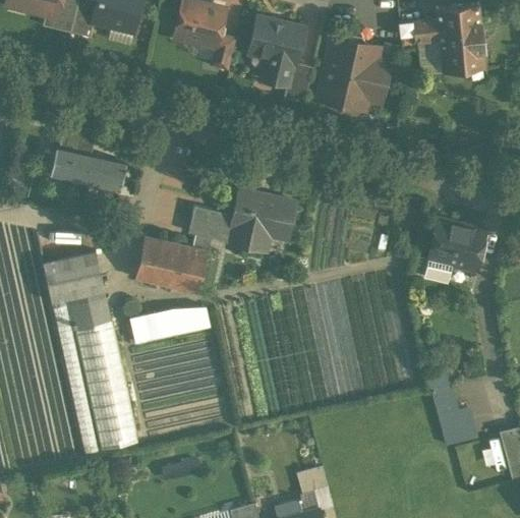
[(6,0),(5,5),(45,14),(57,17),(61,0),(6,0)]
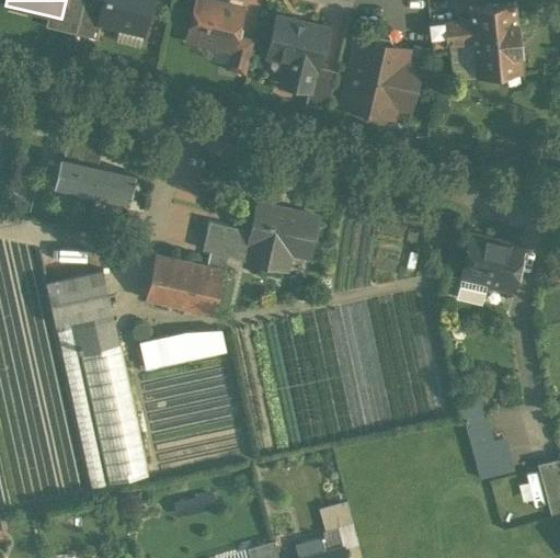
[(66,0),(61,19),(48,15),(45,27),(76,35),(83,0),(66,0)]
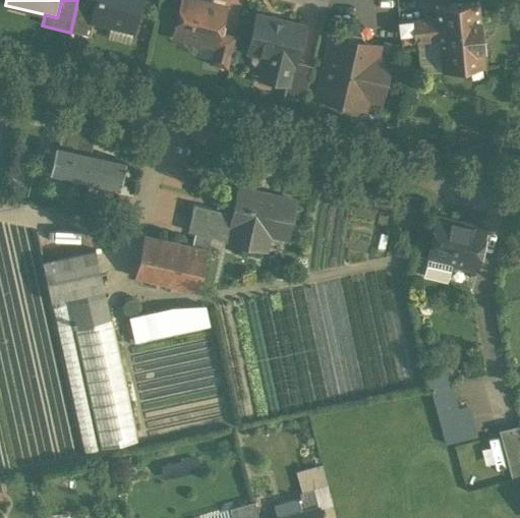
[(97,1),(91,0),(77,0),(70,33),(90,37),(93,21),(92,21),(97,1)]
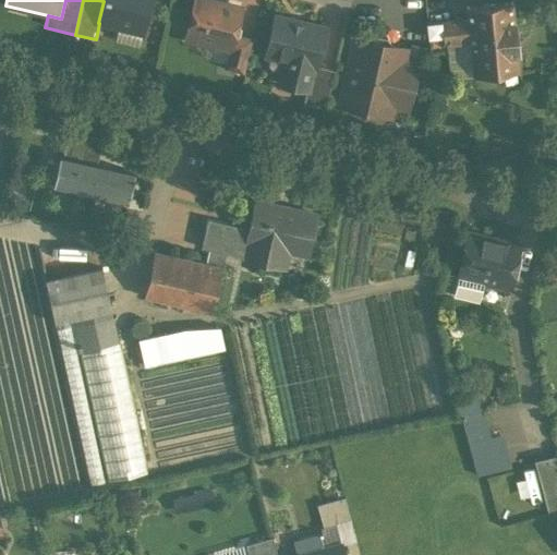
[(150,0),(103,0),(104,1),(98,23),(99,23),(143,34),(150,0)]
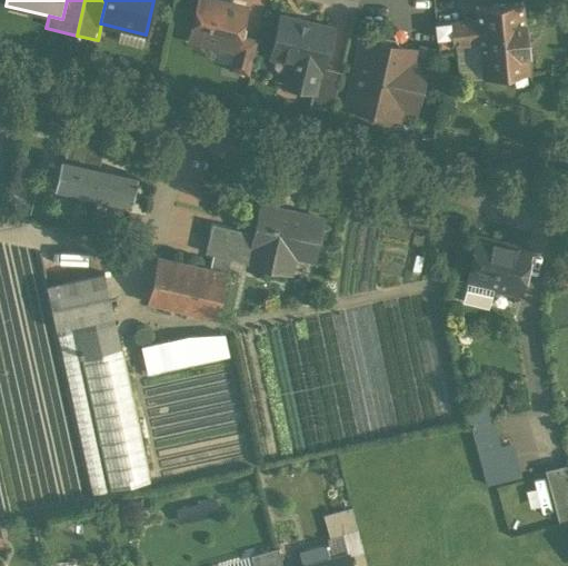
[(246,10),(205,0),(199,0),(190,40),(192,40),(192,45),(203,47),(206,43),(233,51),(236,51),(239,38),(246,10)]
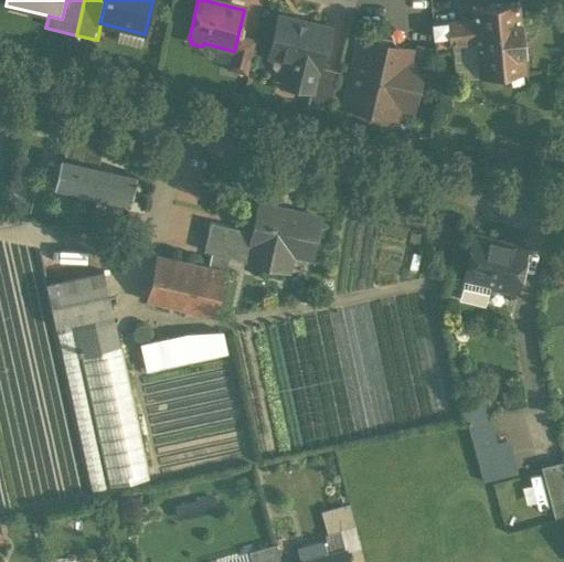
[(519,4),(472,9),(474,21),(476,43),(480,80),(527,74),(524,55),(522,24),(521,24),(519,4)]
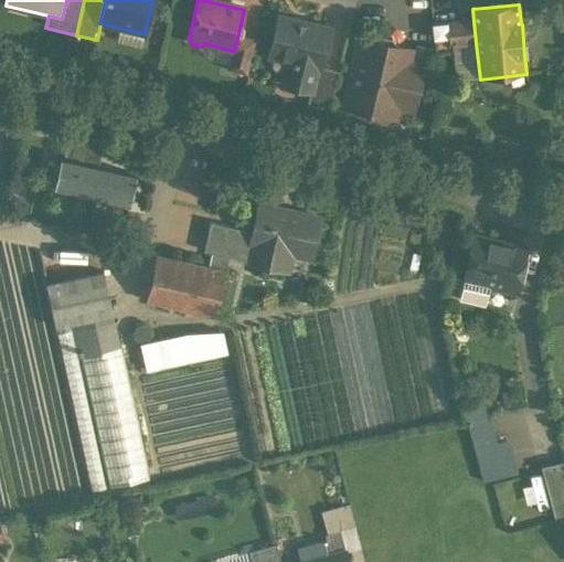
[(330,31),(278,18),(269,59),(288,63),(283,86),(310,93),(311,93),(318,70),(321,71),(321,70),(330,31)]
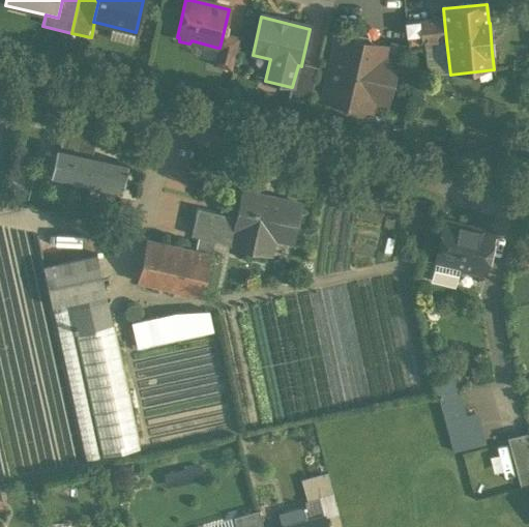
[(444,20),(406,24),(408,45),(446,40),(444,20)]
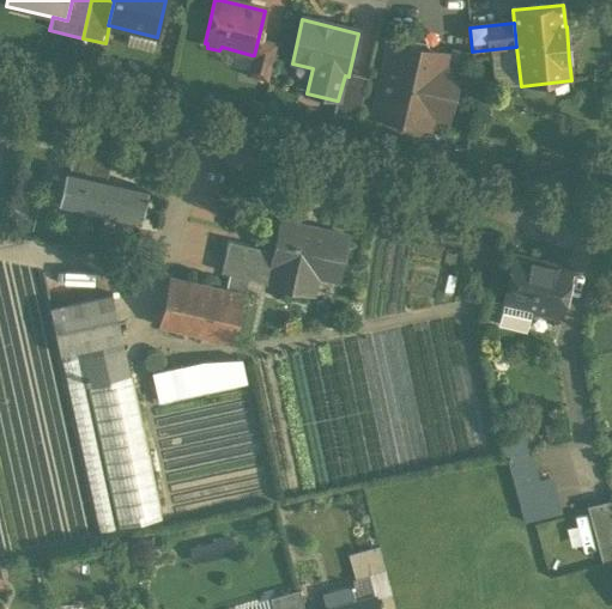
[(278,46),(258,41),(254,55),(252,55),(247,78),(268,83),(278,46)]
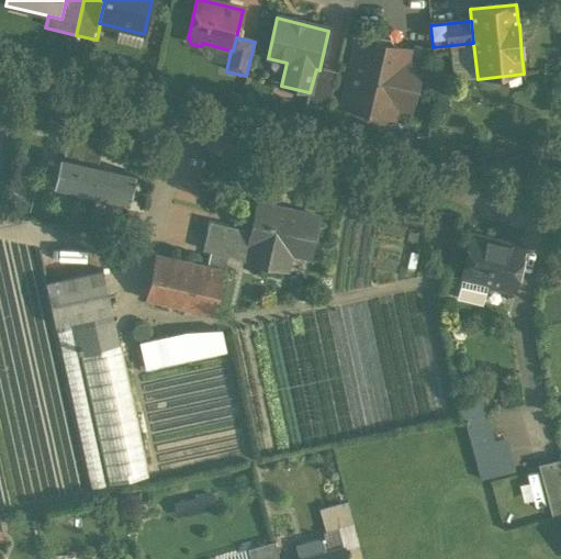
[(410,51),(367,41),(363,56),(356,55),(347,91),(354,93),(350,109),(393,120),(396,108),(411,111),(422,66),(406,63),(410,51)]
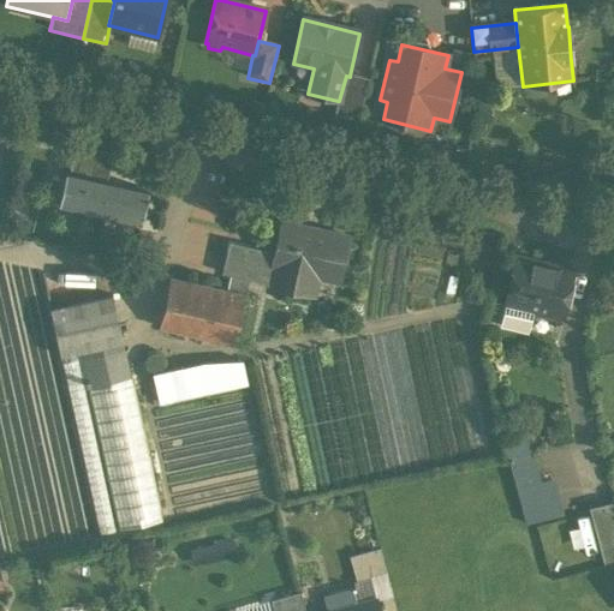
[(369,81),(350,76),(350,77),(346,76),(339,101),(338,101),(334,117),(359,123),(369,81)]
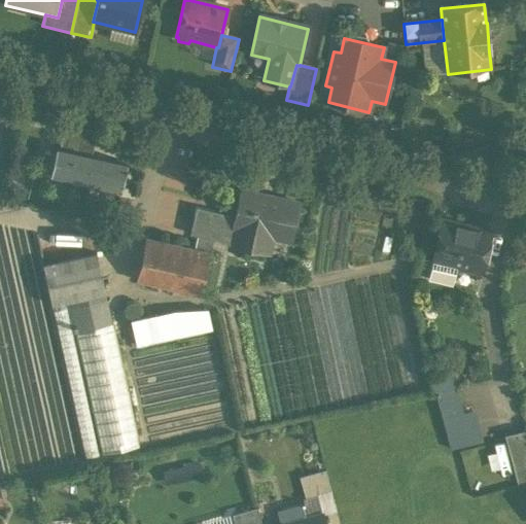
[(98,133),(66,126),(60,150),(93,158),(98,133)]
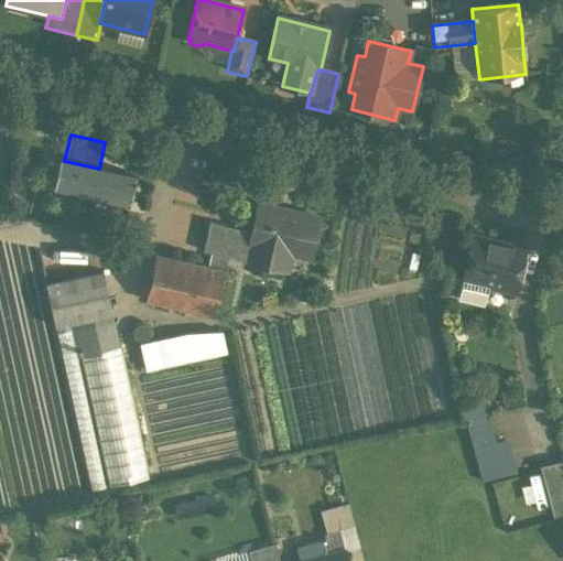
[(64,161),(61,160),(54,189),(130,206),(137,177),(99,169),(64,161)]
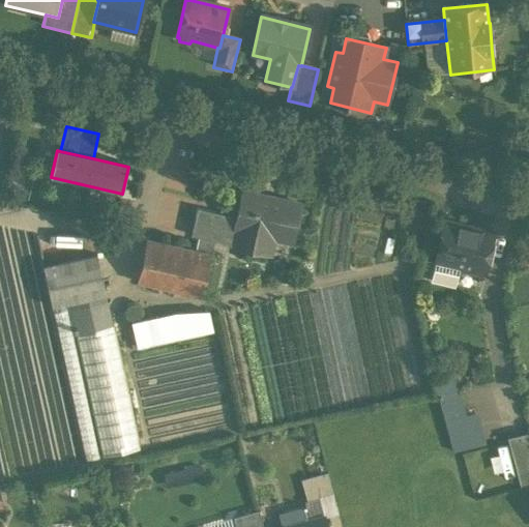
[(301,206),(243,193),(237,218),(198,210),(192,237),(232,246),(232,247),(271,257),(274,240),(293,244),(301,206)]
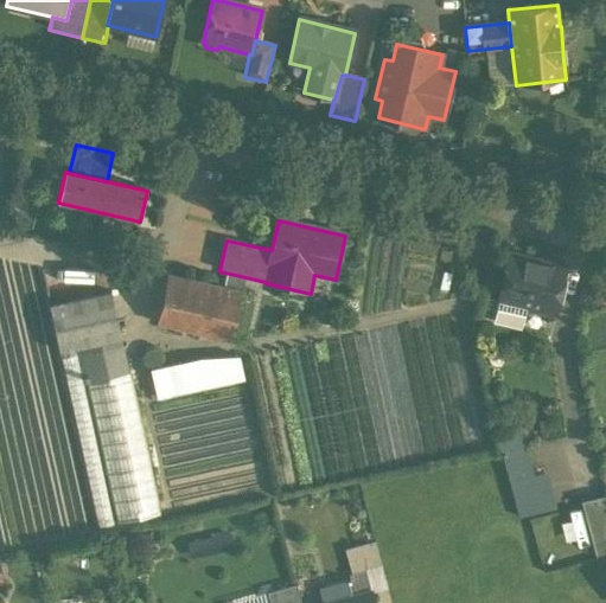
[(566,269),(510,256),(499,301),(522,306),(524,310),(550,316),(555,314),(566,269)]
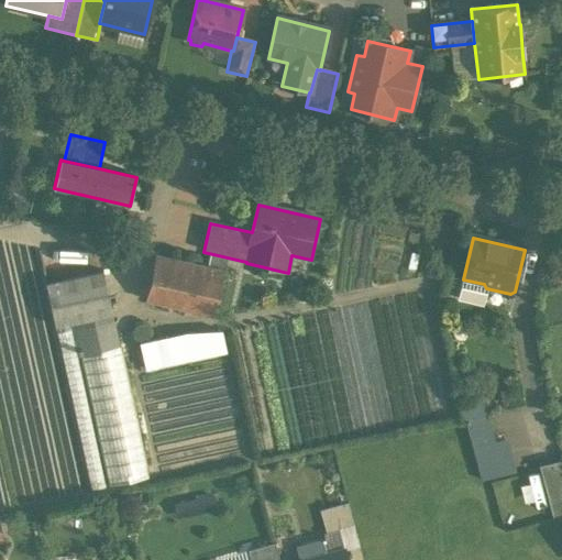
[(226,272),(156,256),(146,302),(215,317),(226,272)]
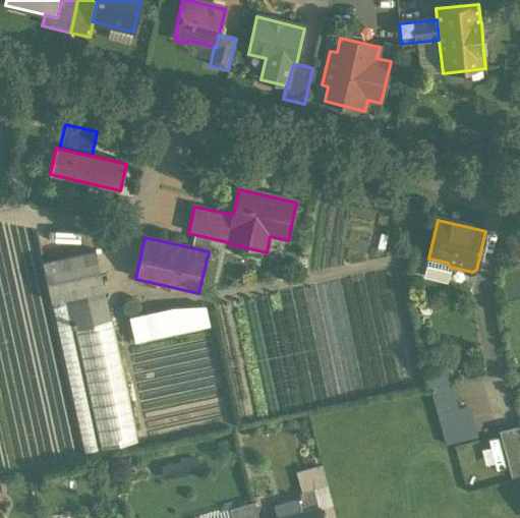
[(96,252),(44,264),(52,303),(65,301),(105,292),(96,252)]
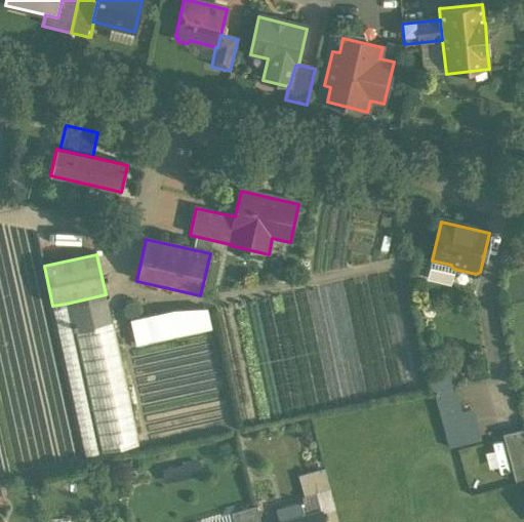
[(365,285),(386,385),(422,377),(402,278),(365,285)]
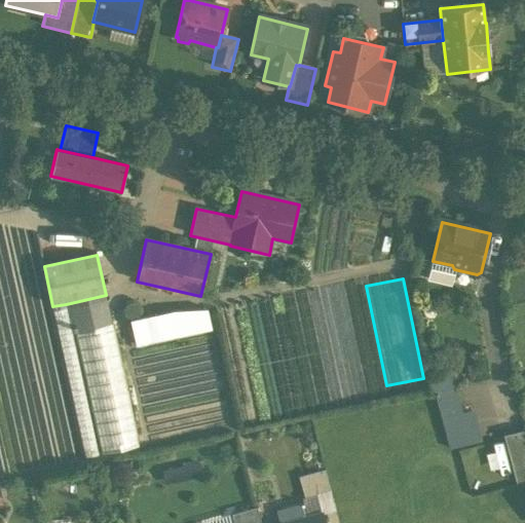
[(106,295),(66,304),(73,337),(76,336),(112,325),(106,295)]
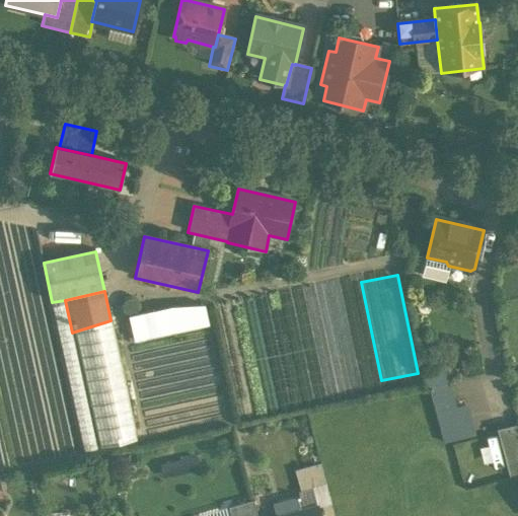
[(65,300),(52,302),(61,345),(74,342),(72,333),(65,300)]
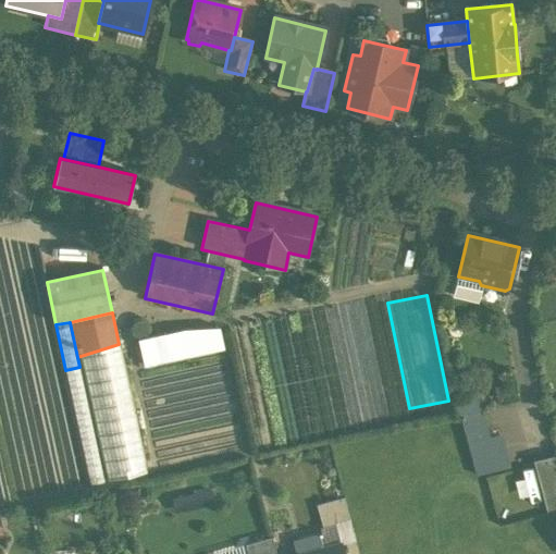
[(185,331),(139,341),(146,367),(224,349),(220,330),(185,331)]
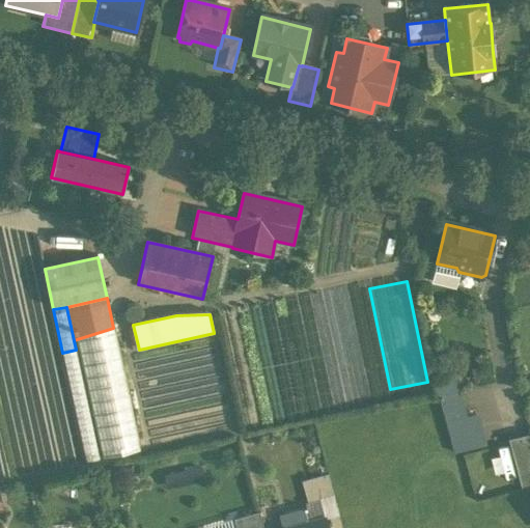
[(113,328),(77,339),(104,461),(141,452),(114,328),(113,328)]
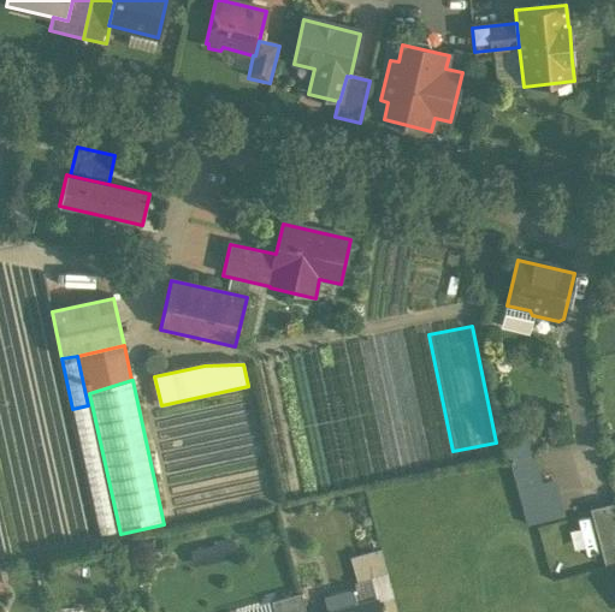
[(117,534),(88,405),(72,409),(101,538),(117,534)]
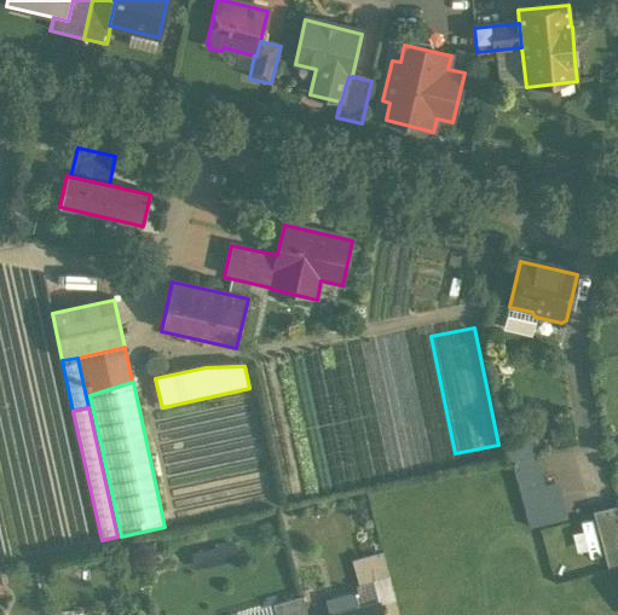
[(529,445),(509,450),(515,466),(535,462),(529,445)]
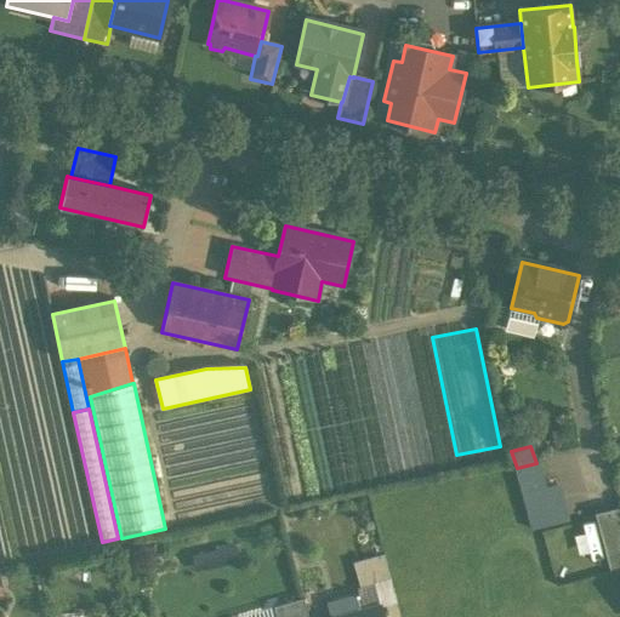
[(517,468),(516,468),(534,533),(568,525),(558,485),(547,487),(539,462),(536,463),(517,468)]
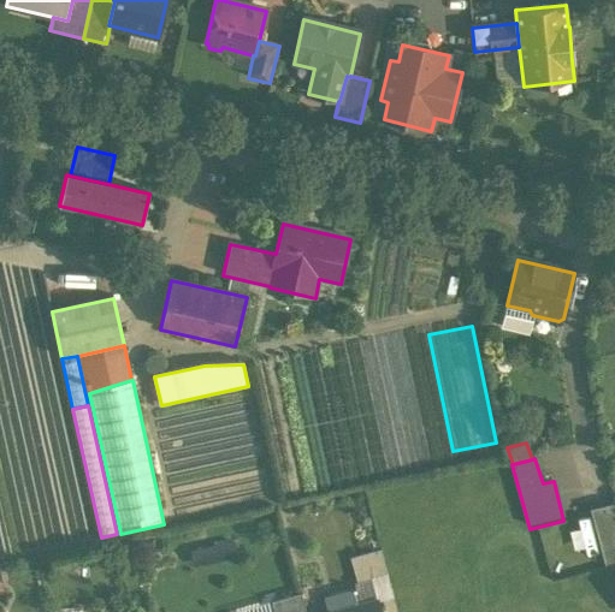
[(614,504),(613,505),(591,510),(605,564),(607,564),(610,563),(614,564),(614,504)]
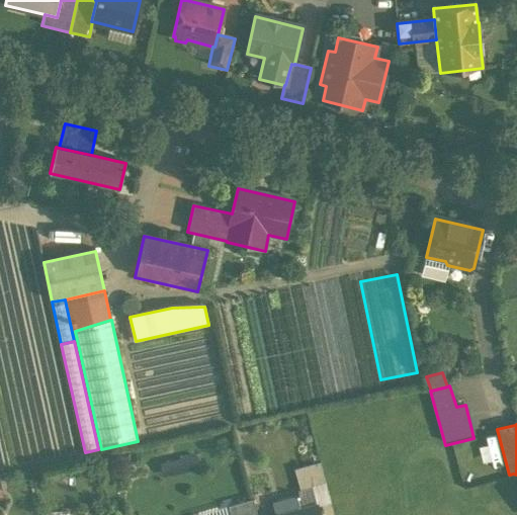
[(196,458),(163,465),(165,477),(198,469),(196,458)]
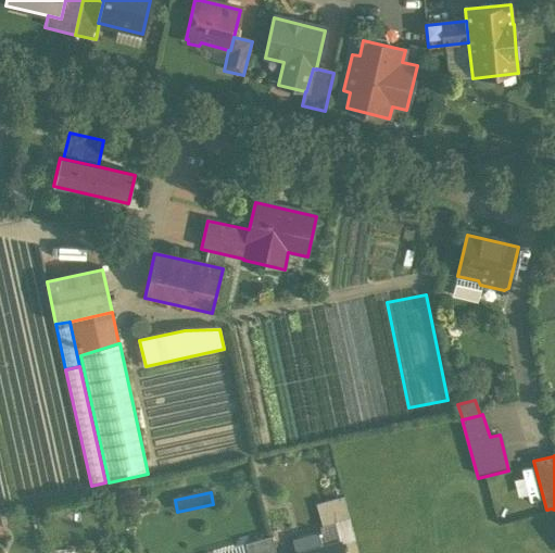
[(344,499),(318,505),(324,526),(350,518),(344,499)]
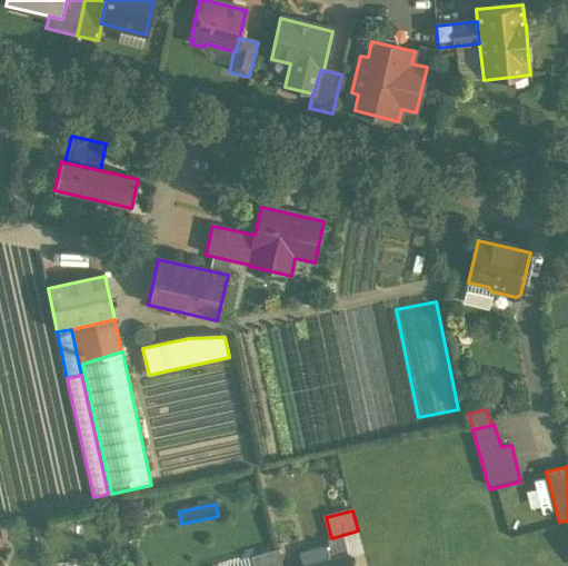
[(282,565),(279,549),(251,557),(253,565),(282,565)]
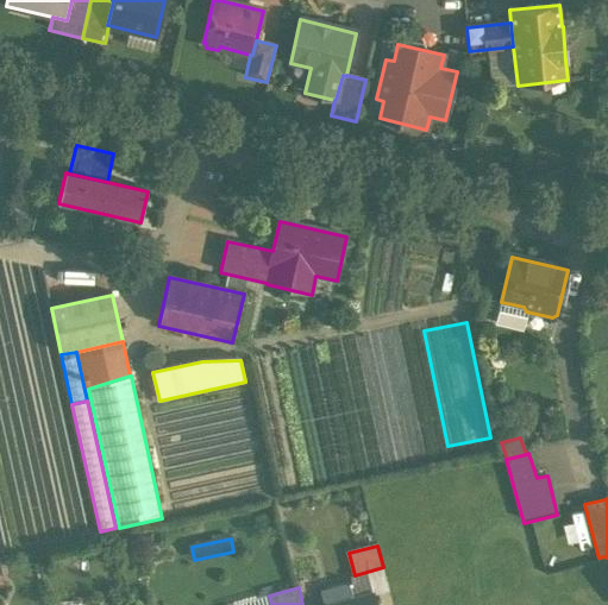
[(378,604),(376,594),(338,604),(378,604)]
